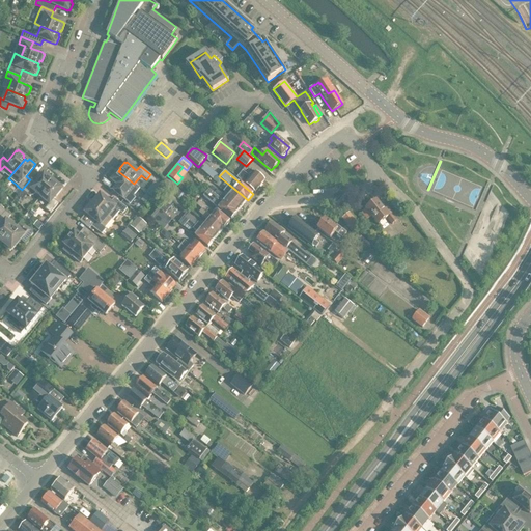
[(254,192),(264,179),(260,177),(253,170),(249,175),(243,170),(236,177),(254,192)]
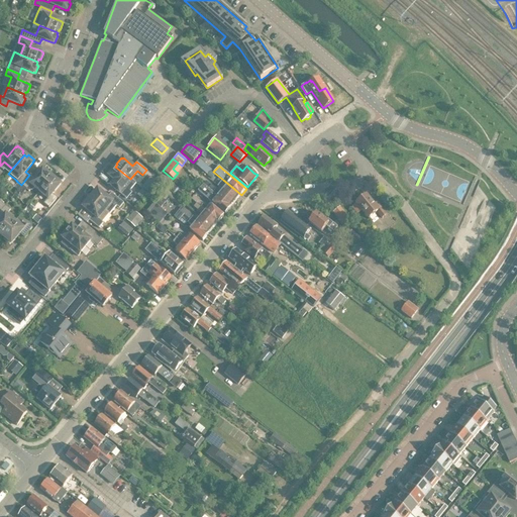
[(130,179),(115,167),(114,170),(112,168),(107,174),(109,176),(108,176),(118,184),(114,189),(124,197),(128,192),(123,187),(130,179)]
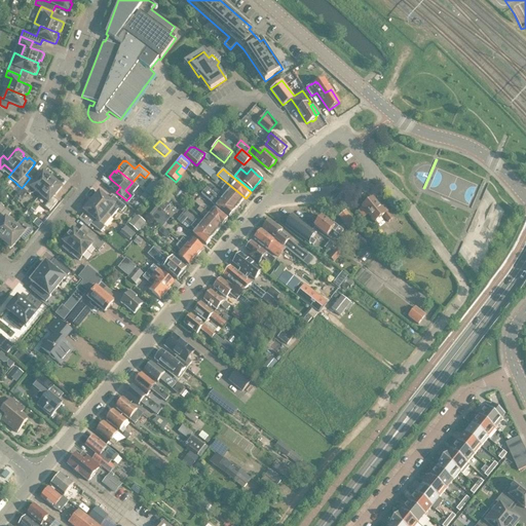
[(30,178),(22,188),(27,192),(32,187),(40,194),(52,180),(49,178),(51,176),(45,172),(44,173),(43,172),(35,182),(30,178)]
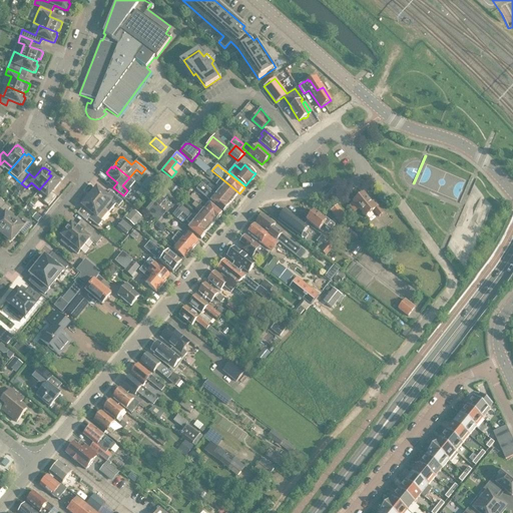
[(59,182),(60,180),(54,175),(53,177),(51,175),(39,189),(47,196),(43,201),(48,205),(56,196),(52,192),(60,182),(59,182)]
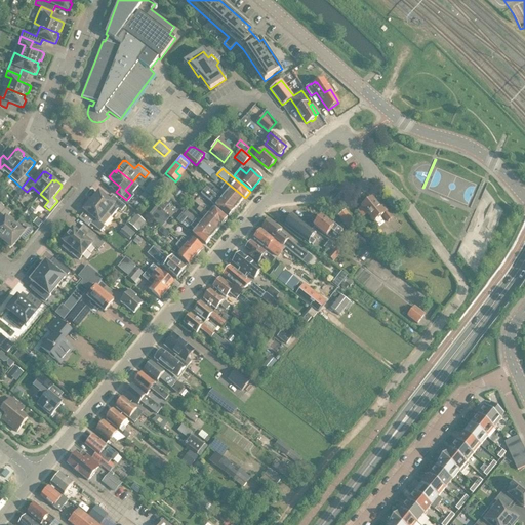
[(165,190),(170,184),(165,179),(161,186),(165,190)]
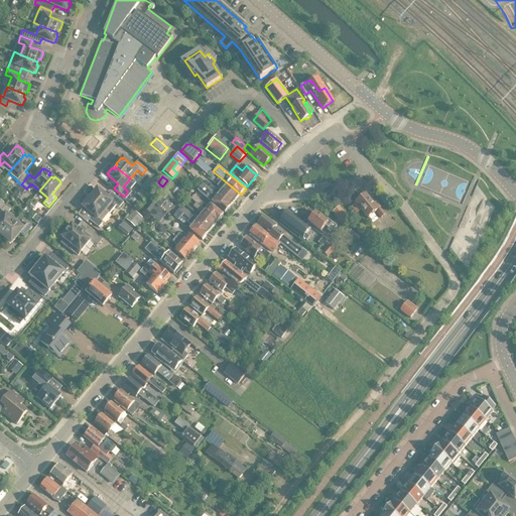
[(150,178),(146,183),(151,187),(155,182),(150,178)]
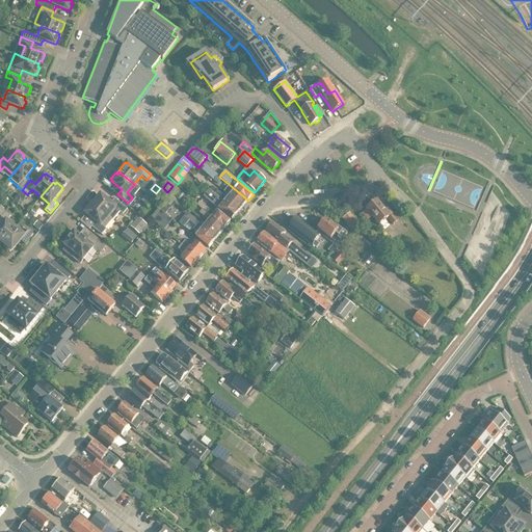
[(246,203),(248,201),(241,194),(230,185),(223,191),(229,195),(242,207),(246,203)]
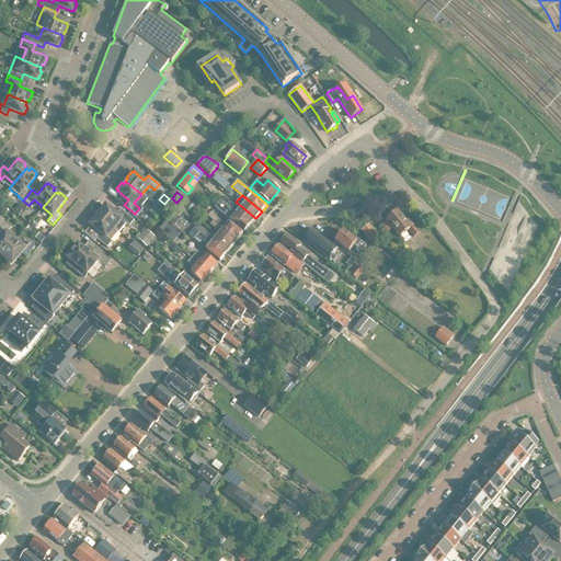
[(183,196),(178,203),(187,210),(192,204),(183,196)]
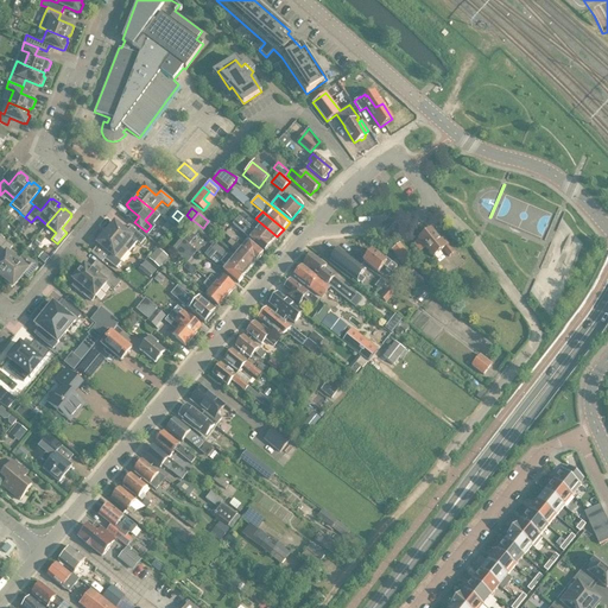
[(271,244),(277,236),(261,223),(259,227),(253,223),(254,222),(242,213),(239,217),(264,238),(271,244)]
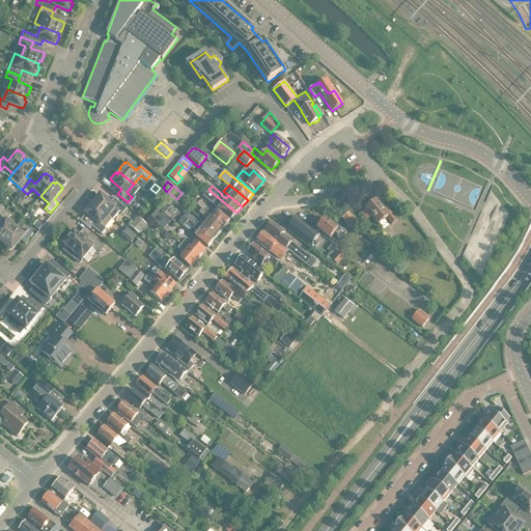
[(235,215),(236,213),(230,207),(208,190),(205,193),(216,201),(217,201),(221,204),(218,208),(231,220),(235,215)]
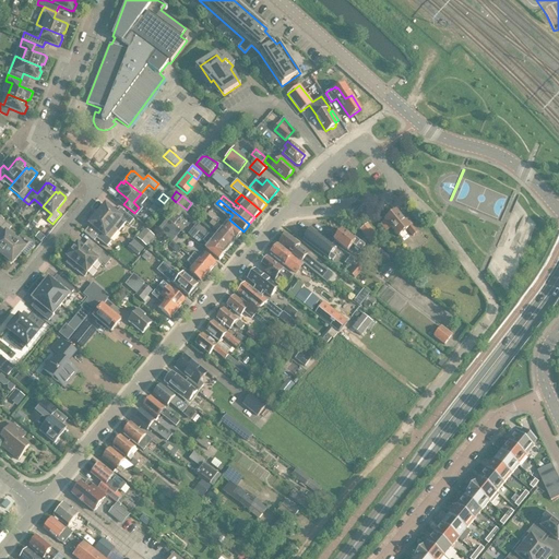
[(119,232),(131,217),(120,209),(116,213),(105,204),(105,205),(103,204),(98,211),(99,212),(97,214),(114,227),(119,232)]
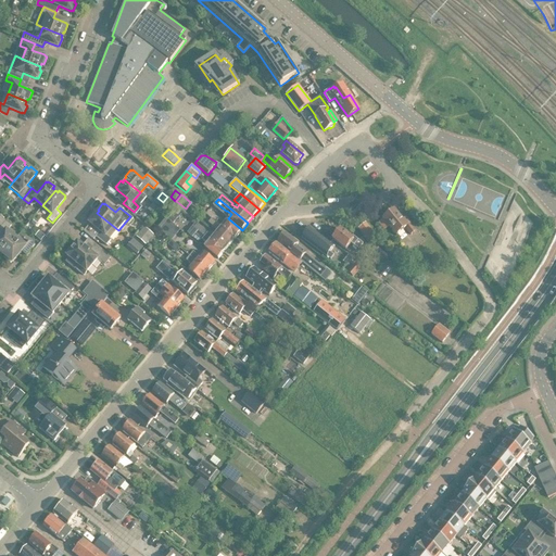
[(194,217),(179,204),(173,212),(177,215),(179,212),(191,222),(194,217)]
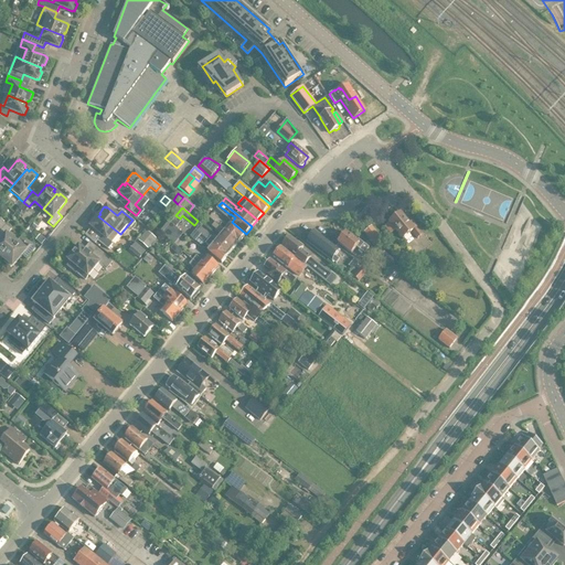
[(417,238),(422,234),(412,222),(409,224),(401,213),(390,222),(390,223),(385,226),(391,234),(395,230),(403,238),(412,232),(417,238)]
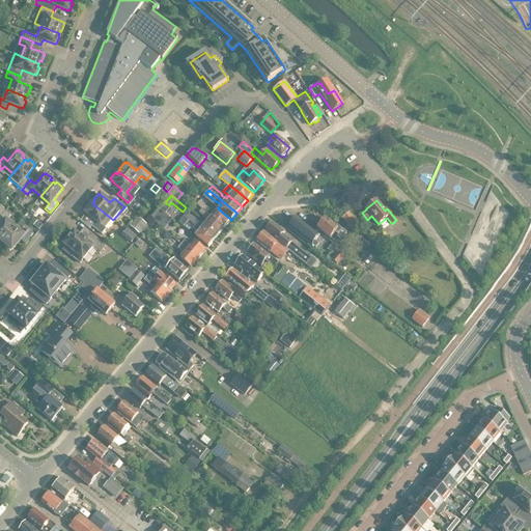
[(201,208),(201,210),(224,228),(229,222),(216,211),(214,214),(210,210),(199,201),(196,204),(201,208)]
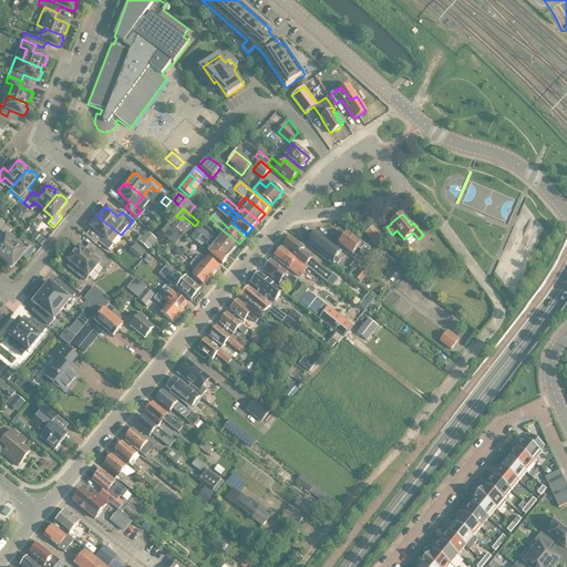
[(175,227),(182,220),(181,219),(176,216),(171,223),(175,227)]
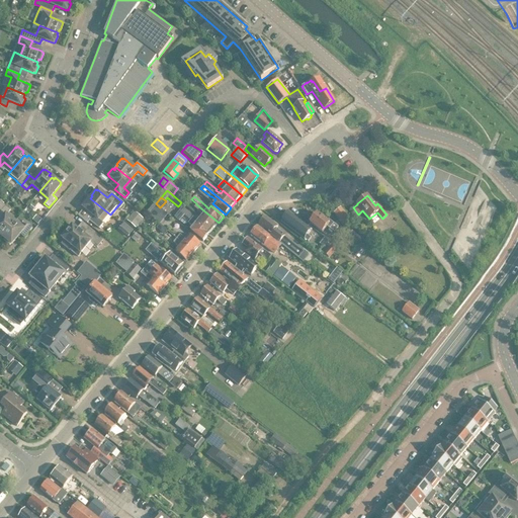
[(105,210),(90,198),(88,200),(87,199),(82,205),(83,206),(83,207),(84,208),(78,214),(87,223),(89,220),(98,229),(103,223),(98,219),(105,210)]
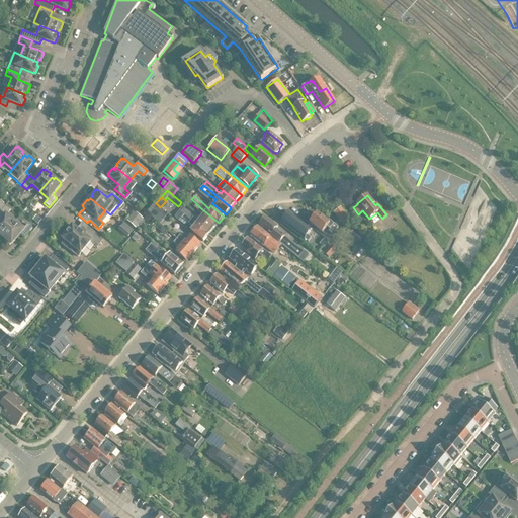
[(148,213),(154,219),(162,209),(155,204),(148,213)]
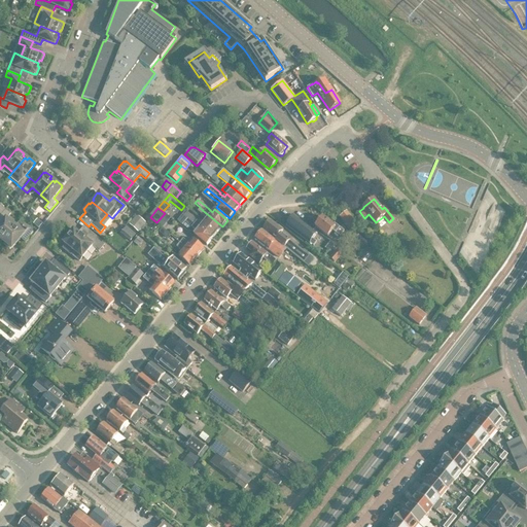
[(204,222),(216,233),(222,226),(200,208),(198,211),(206,218),(204,222)]
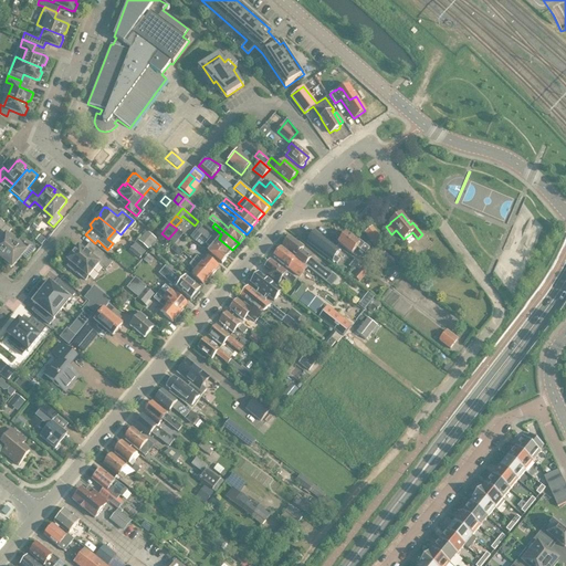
[(6,224),(0,231),(0,238),(1,240),(0,241),(0,255),(2,259),(16,242),(7,234),(11,229),(6,224)]
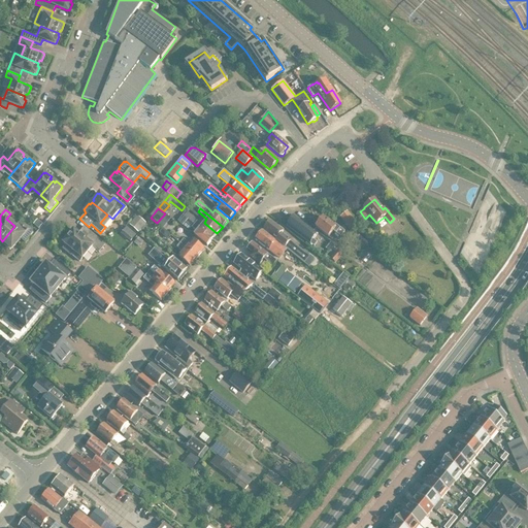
[(352,230),(358,224),(347,211),(340,217),(352,230)]
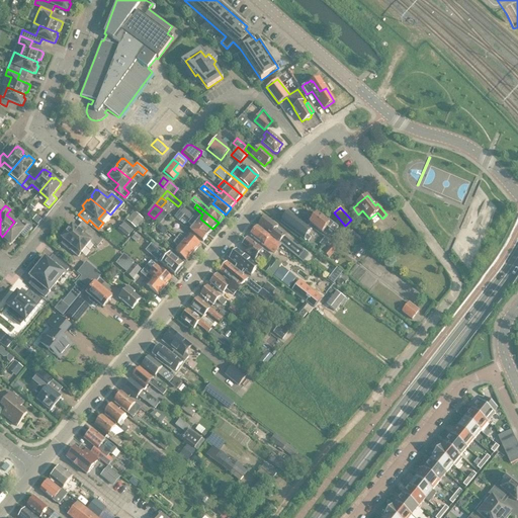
[(212,229),(200,219),(198,220),(195,217),(194,218),(190,214),(191,214),(183,208),(181,211),(190,220),(190,221),(208,235),(212,229)]
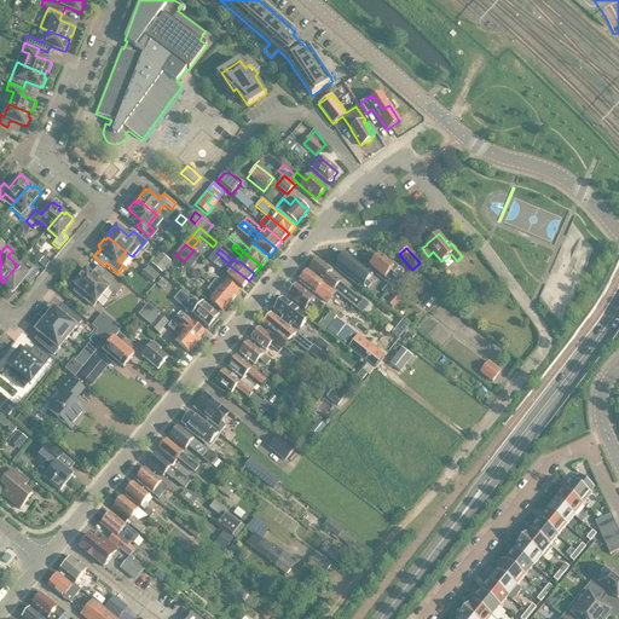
[(162,272),(171,261),(160,253),(151,262),(162,272)]
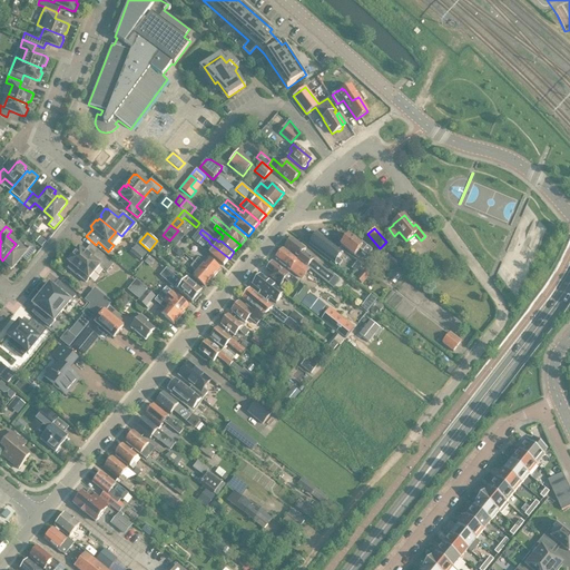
[(203,237),(197,233),(192,239),(197,244),(203,237)]
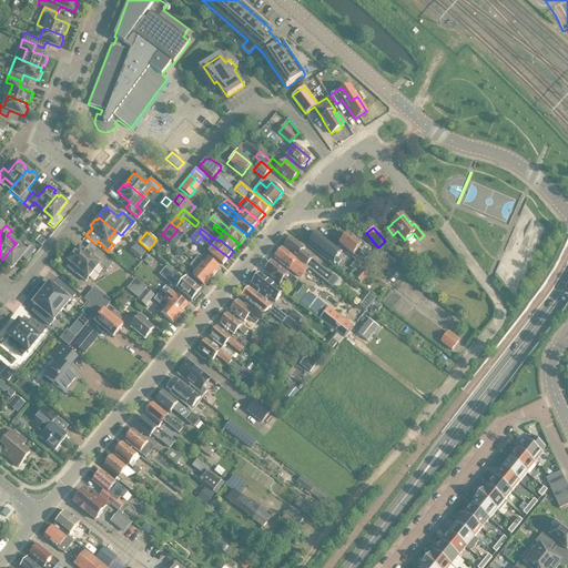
[(337,265),(341,261),(336,257),(341,252),(316,233),(308,243),(337,265)]
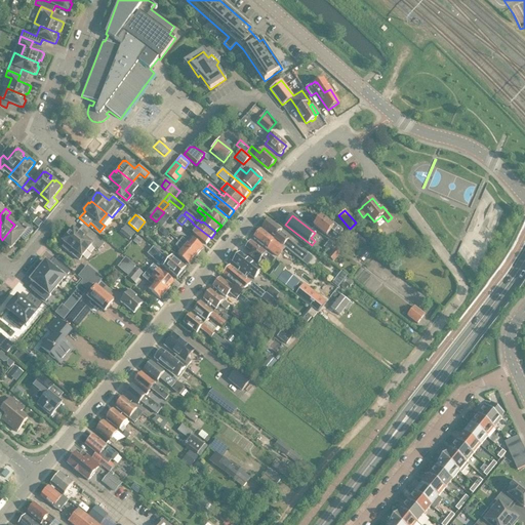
[(338,235),(342,231),(337,227),(338,226),(332,223),(331,224),(321,216),(314,225),(326,235),(330,230),(338,235)]
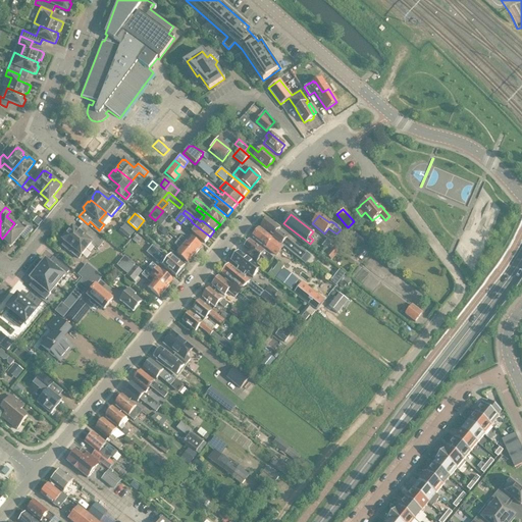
[(38,226),(43,221),(37,216),(33,221),(38,226)]
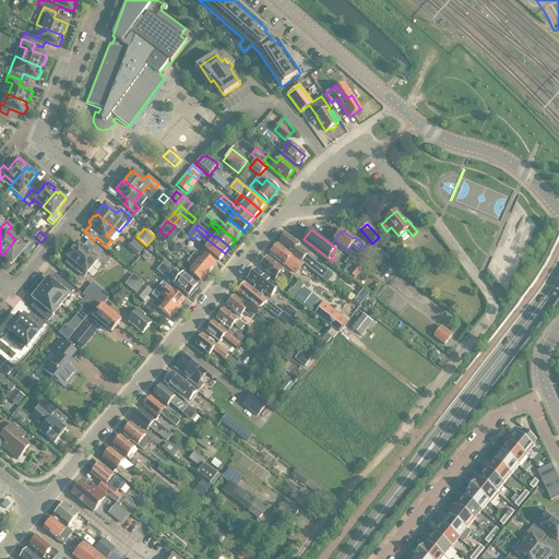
[(307,254),(297,247),(299,244),(295,240),(286,234),(280,244),(296,257),(296,258),(301,262),(322,278),(328,272),(306,256),(307,254)]
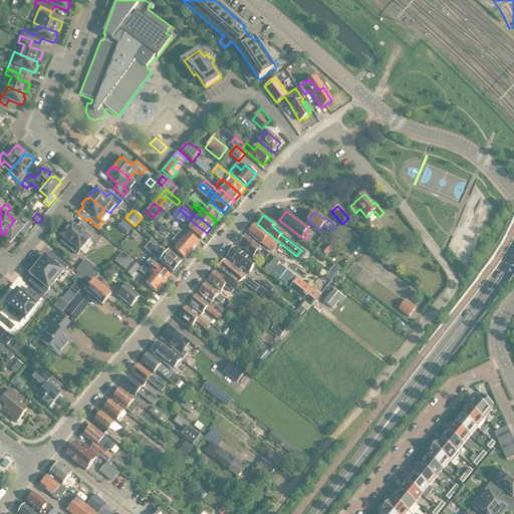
[(124,219),(118,226),(127,233),(133,227),(124,219)]
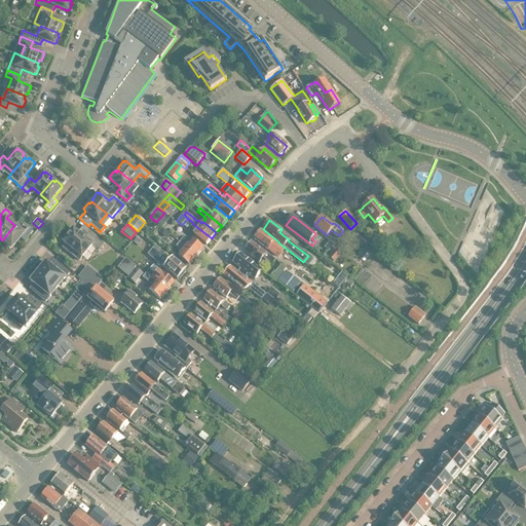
[(212,238),(193,224),(191,226),(196,230),(193,234),(207,245),(212,238)]
